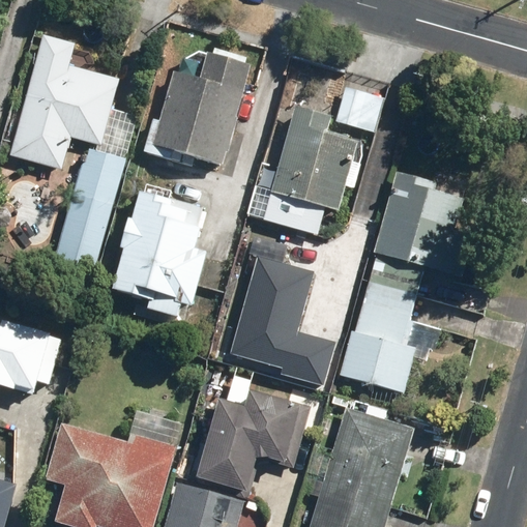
[(77,42),(44,33),(9,153),(61,167),(69,136),(101,144),(120,78),(70,63),(77,42)]
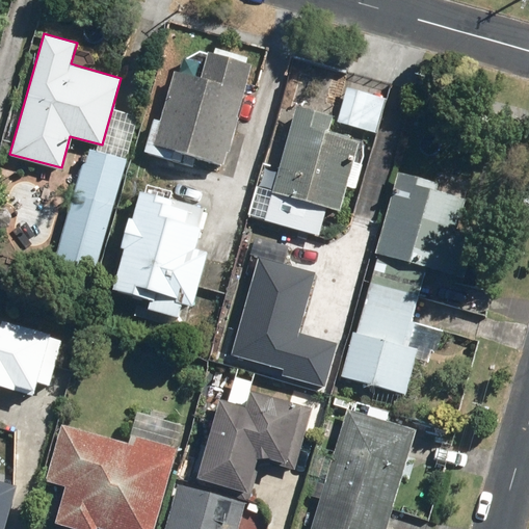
[(225,164),(254,64),(247,62),(249,57),(215,47),(214,50),(210,49),(209,53),(182,45),(160,120),(151,116),(141,150),(173,158),(175,150),(225,164)]
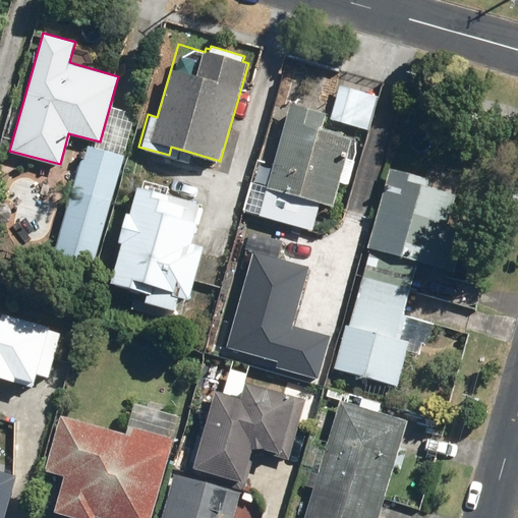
[(326,114),(275,99),(242,210),(311,230),(320,203),(333,206),(352,137),(322,128),(326,114)]
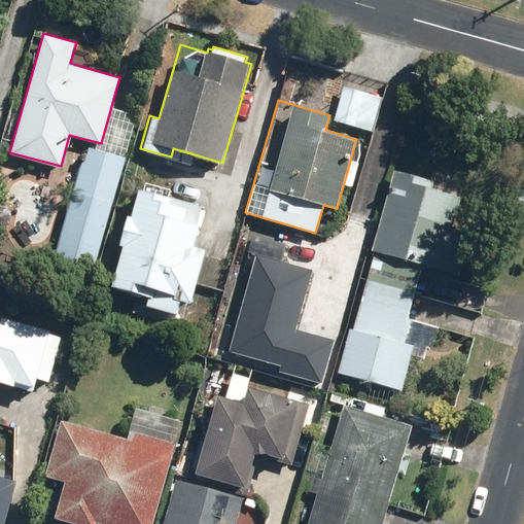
[(96,267),(125,158),(84,147),(55,255),(96,267)]
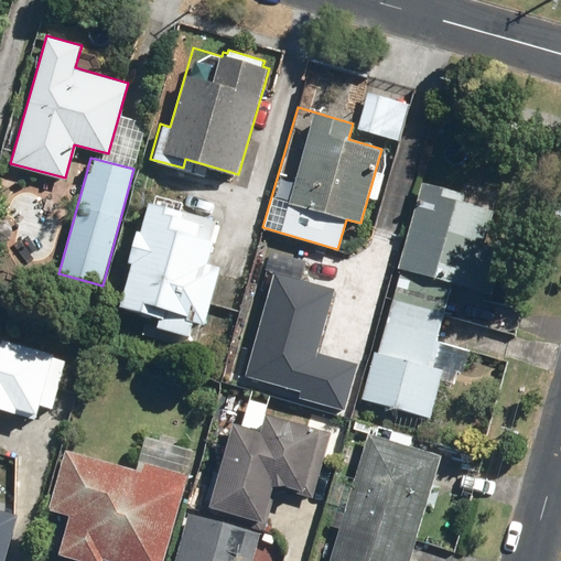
[(466,193),(422,181),(397,268),(400,269),(376,349),(374,349),(359,397),(430,417),(443,369),(430,365),(453,286),(493,297),(511,229),(493,224),(496,211),(464,201),(466,193)]
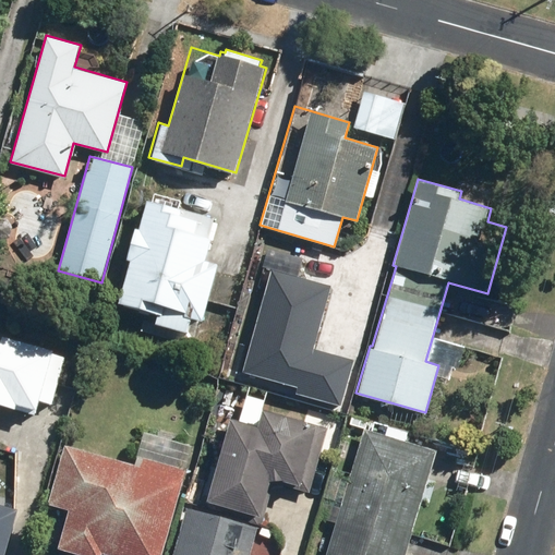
[(182,200),(153,192),(151,202),(148,201),(141,230),(136,229),(135,232),(134,232),(128,257),(129,257),(129,261),(132,261),(120,305),(158,314),(157,316),(158,316),(156,326),(189,334),(192,320),(206,323),(220,264),(208,261),(214,240),(210,240),(216,217),(180,208),(182,200)]
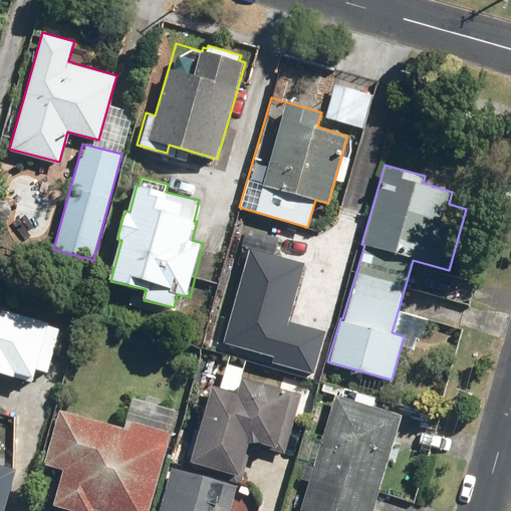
[(305,264),(249,248),(222,341),(274,356),(273,360),(312,371),(325,329),(289,319),(305,264)]
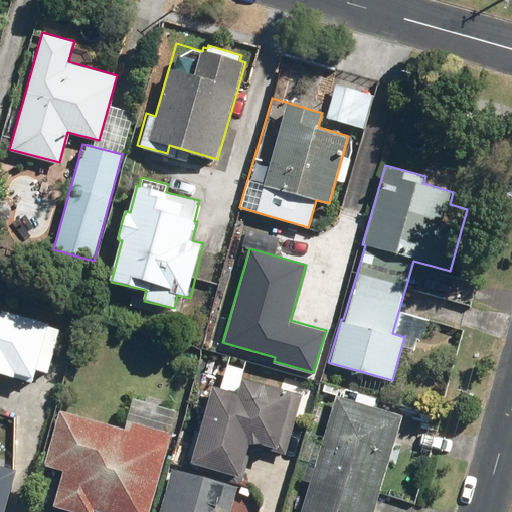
[(0,373),(32,383),(33,379),(35,380),(38,369),(46,372),(59,329),(51,327),(52,325),(4,311),(0,324),(0,373)]
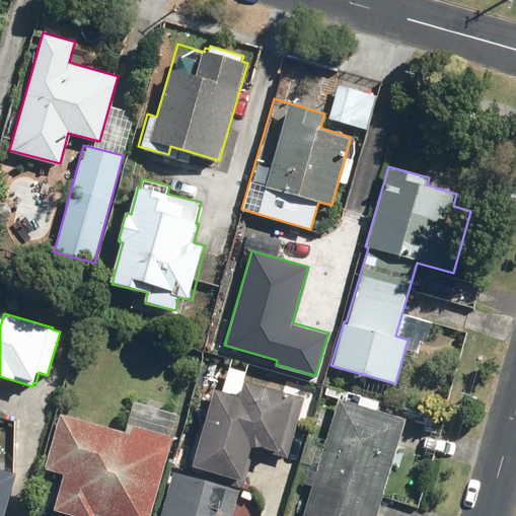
[(243,481),(253,444),(279,452),(297,395),(244,379),(239,395),(213,388),(192,466),(243,481)]
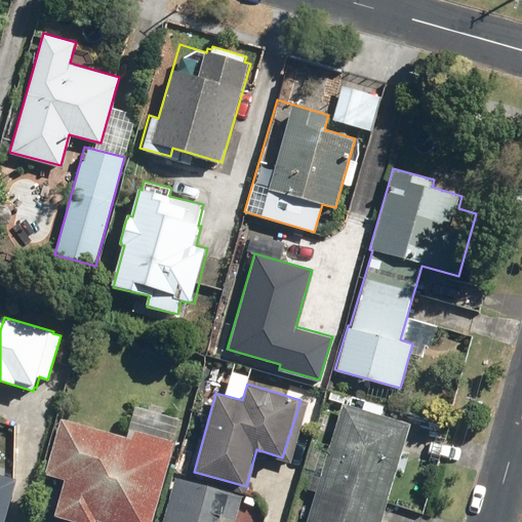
[(380,521),(411,424),(343,403),(306,521),(380,521)]
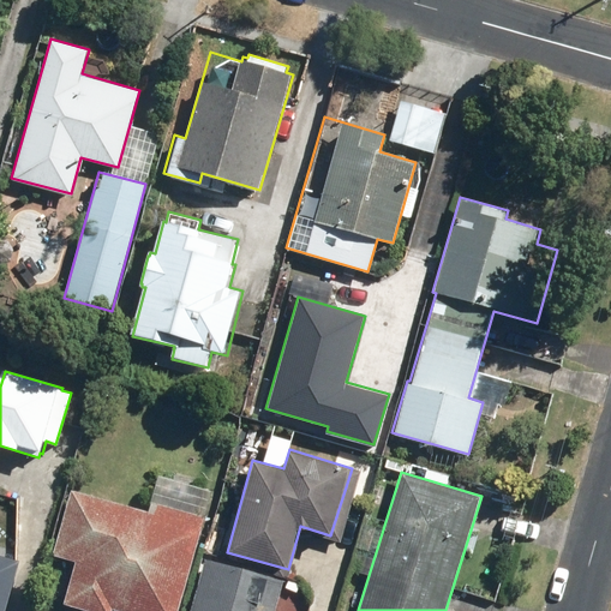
[(121,610),(178,610),(213,490),(157,475),(148,510),(70,489),(52,556),(73,562),(61,601),(95,610),(112,610),(113,609),(121,610)]
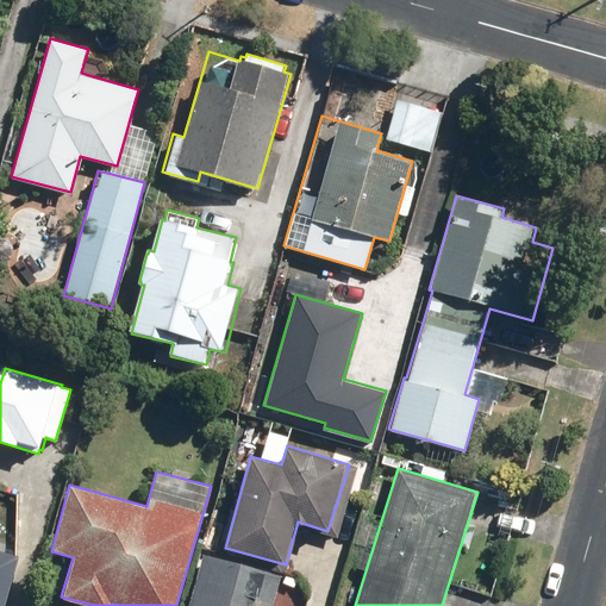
[(0,605),(5,605),(19,556),(0,551),(0,605)]
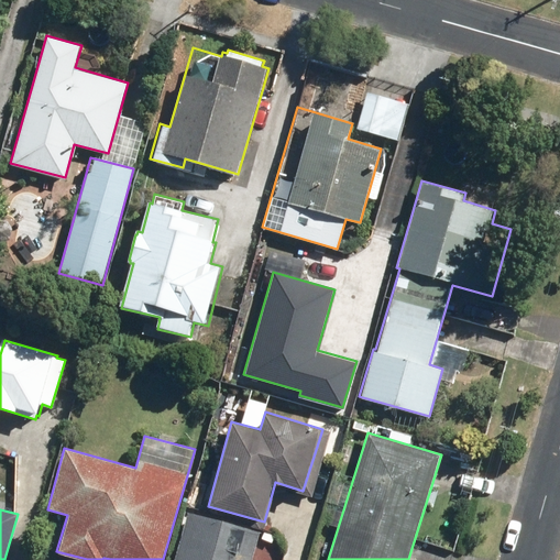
[(253,559),(262,530),(187,511),(174,559),(253,559)]
